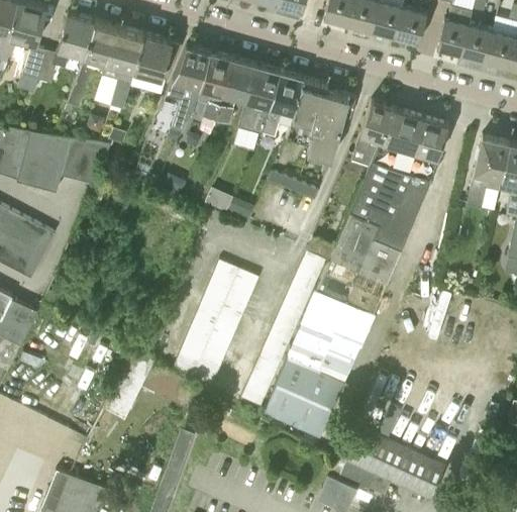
[(0,0),(0,35),(1,32),(7,34),(16,0),(0,0)]
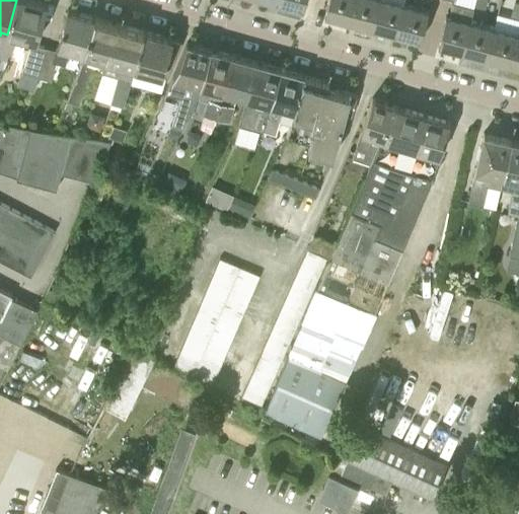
[(16,39),(36,45),(47,8),(16,0),(7,34),(1,32),(0,35),(0,77),(2,78),(16,39)]
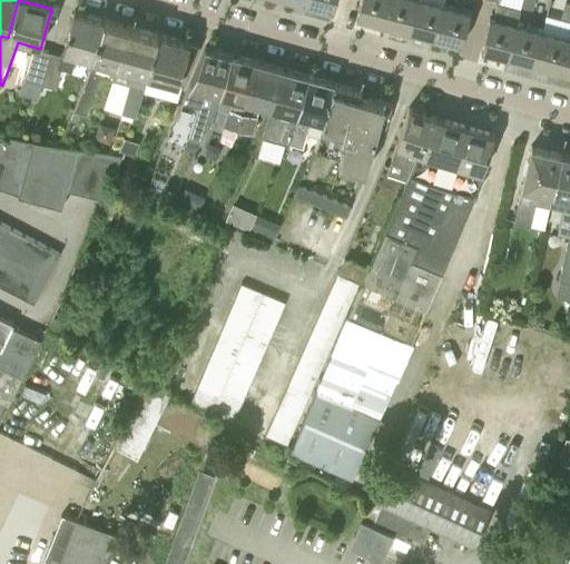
[(307,0),(306,7),(333,13),(336,0),(307,0)]
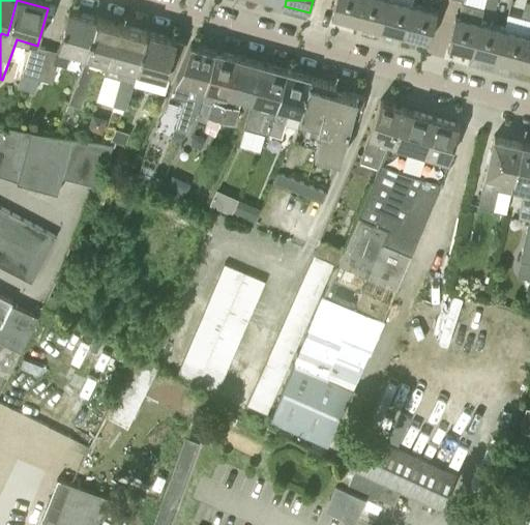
[(335,0),(331,19),(356,25),(362,0),(335,0)]
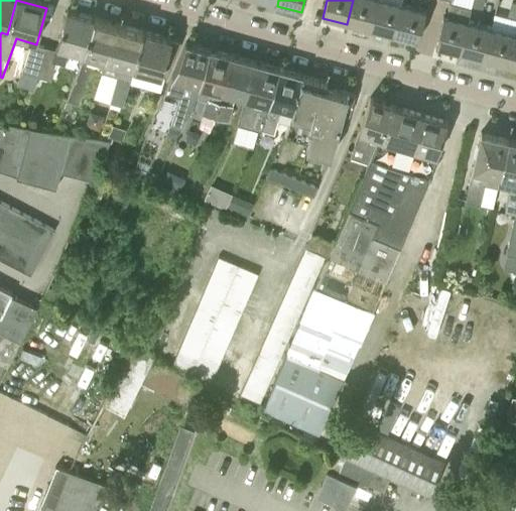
[(353,0),(347,24),(370,31),(379,0),(377,0),(353,0)]
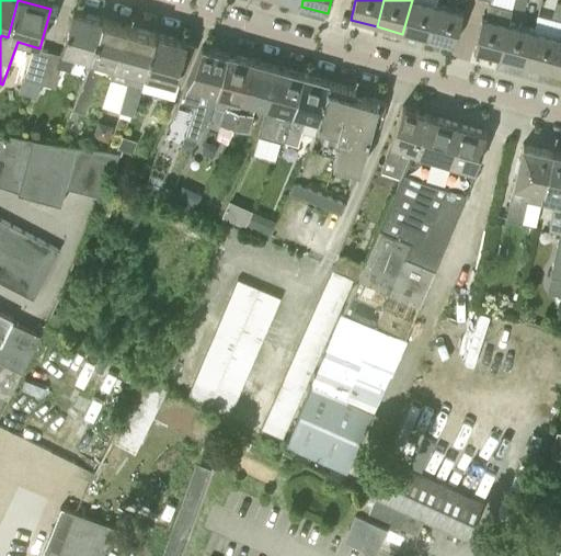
[(402,34),(428,41),(437,7),(412,0),(402,34)]
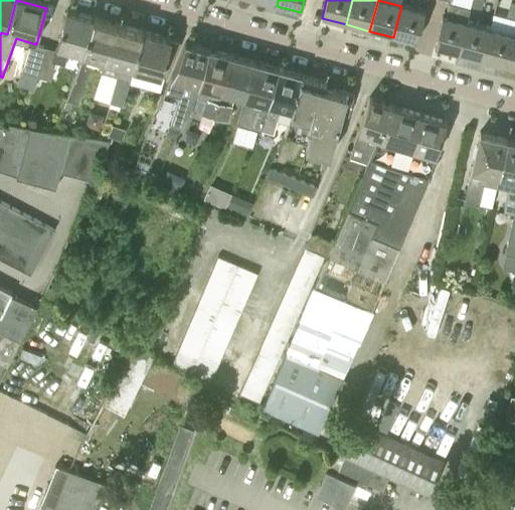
[(472,0),(471,9),(481,12),(484,0),(472,0)]
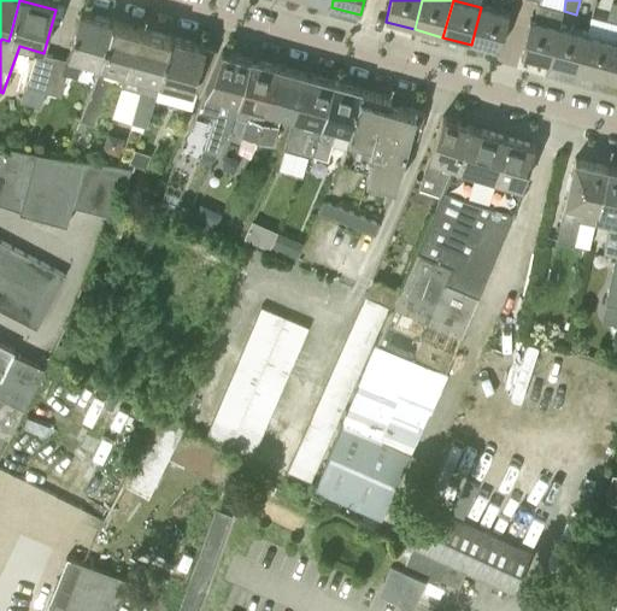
[(530,21),(521,58),(550,65),(559,28),(563,13),(538,6),(534,22),(530,21)]
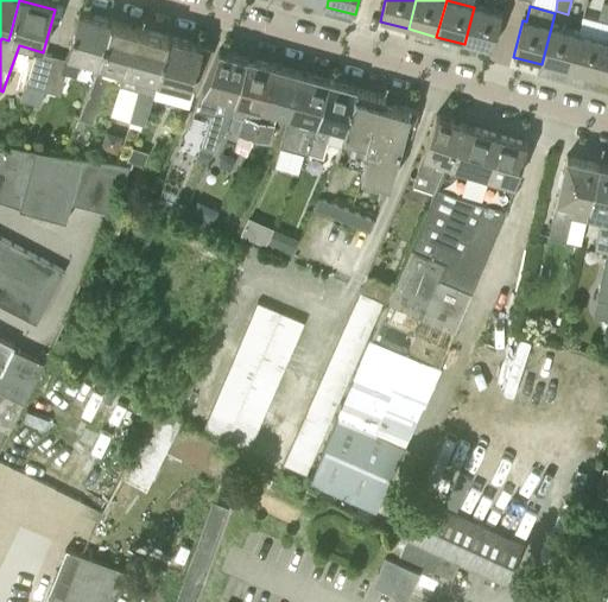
[(474,7),(464,44),(493,51),(502,16),(474,7)]
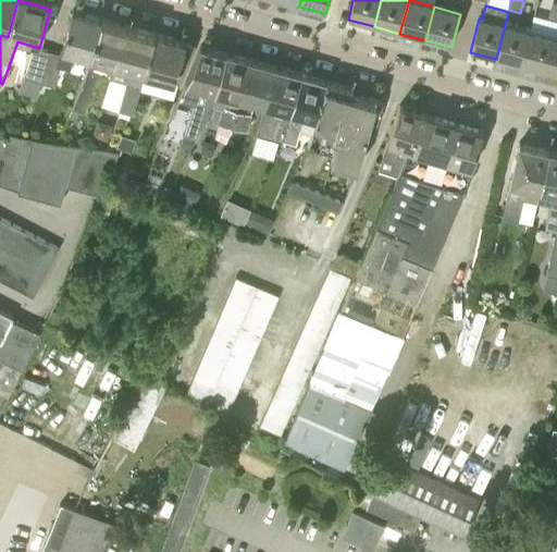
[(75,57),(90,61),(100,22),(73,14),(61,57),(49,54),(40,86),(54,90),(60,71),(70,74),(75,57)]
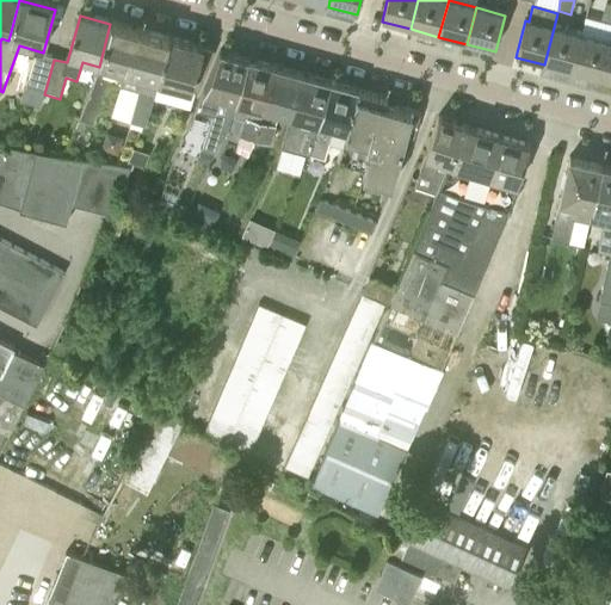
[(79,123),(93,128),(110,85),(121,88),(123,82),(136,31),(110,24),(99,67),(100,67),(79,123)]
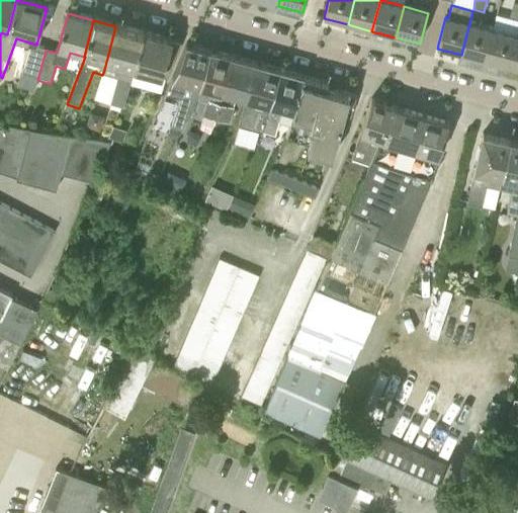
[(461,55),(485,61),(493,30),(469,23),(461,55)]
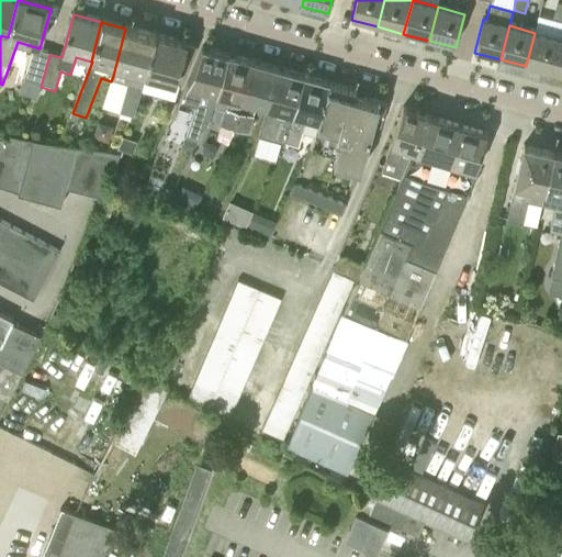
[(121,114),(133,119),(137,107),(146,78),(144,77),(156,37),(125,29),(113,76),(111,81),(102,110),(121,114)]
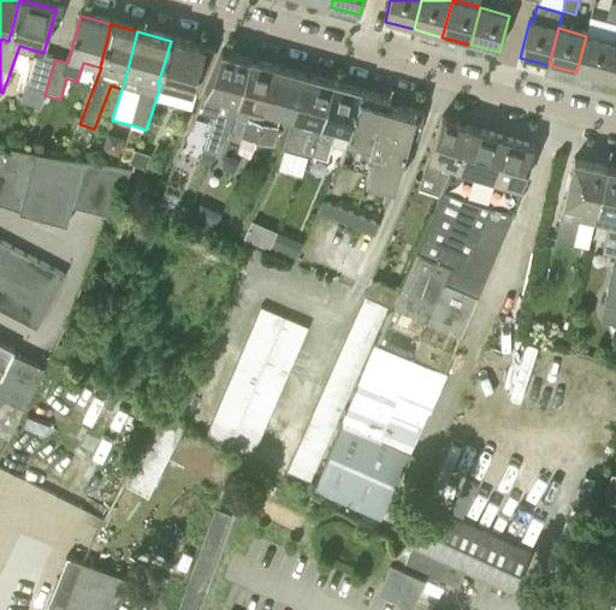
[(586,36),(576,72),(604,80),(614,43),(586,36)]
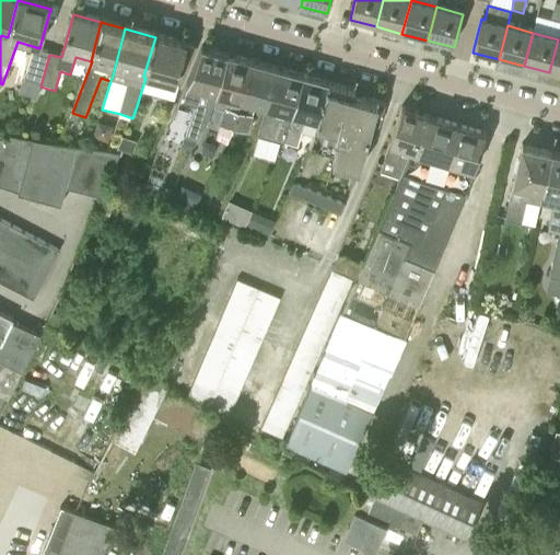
[(186,46),(155,37),(143,77),(146,78),(175,87),(176,84),(186,46)]
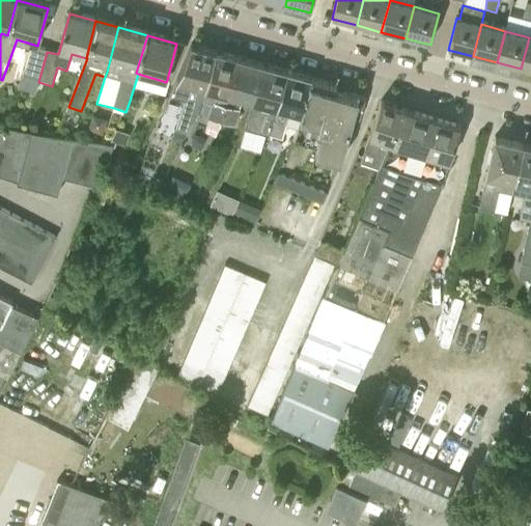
[(530,37),(529,37),(521,68),(530,72),(530,37)]
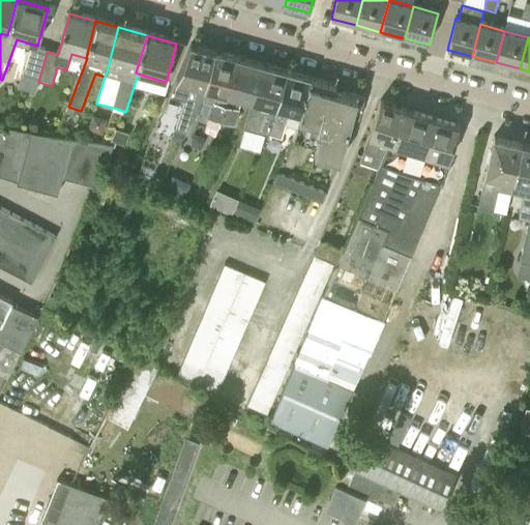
[(23,77),(38,82),(47,52),(31,47),(23,77)]
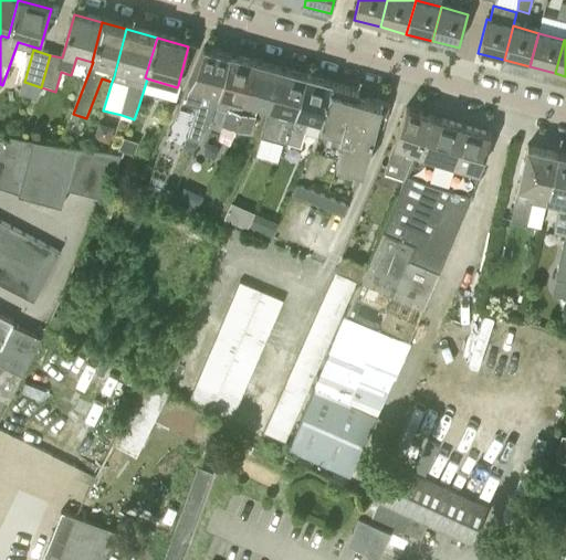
[(181,105),(198,109),(187,140),(200,145),(210,124),(215,111),(212,111),(217,95),(228,57),(203,51),(181,105)]
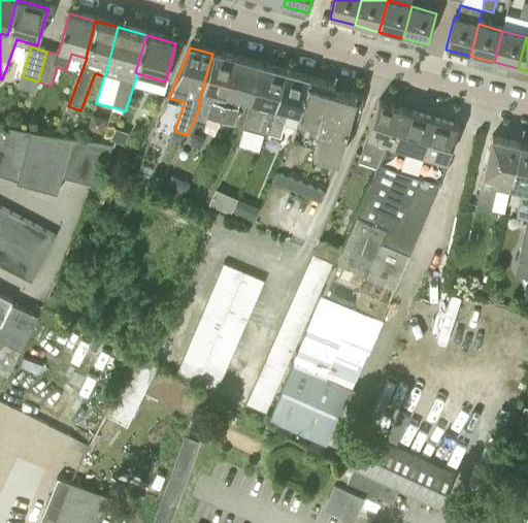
[(222,124),(220,124),(236,60),(212,54),(202,89),(198,103),(200,103),(210,106),(203,133),(215,138),(222,124)]
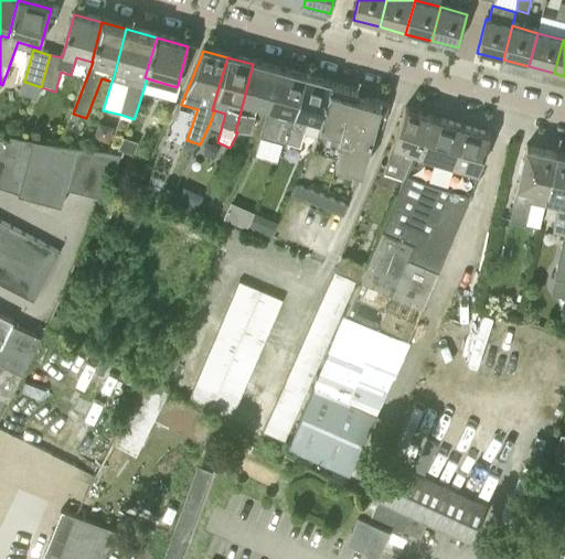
[(257,108),(267,110),(278,71),(253,64),(235,132),(237,132),(251,137),(256,119),(255,118),(257,108)]
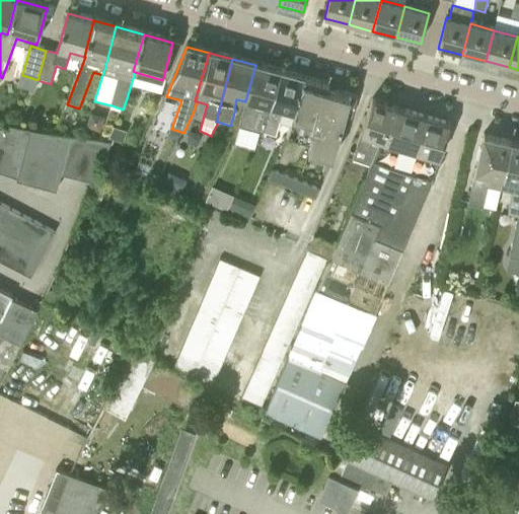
[(262,134),(270,107),(279,72),(255,65),(245,101),(246,101),(243,112),(239,129),(262,134)]
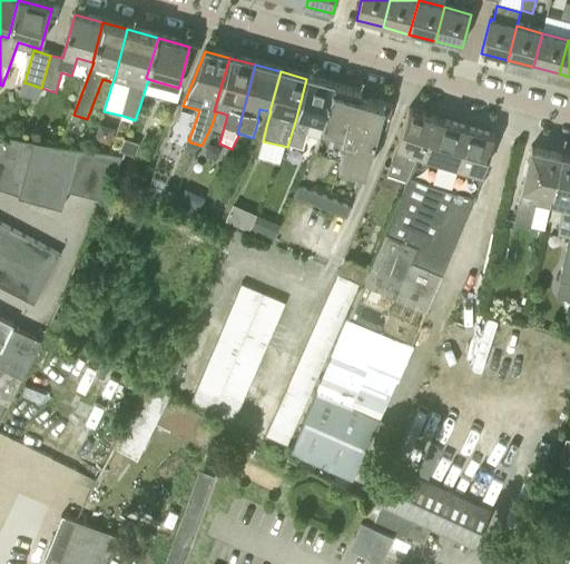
[(311,121),(321,125),(332,86),(306,79),(296,118),(287,147),(303,151),(311,121)]
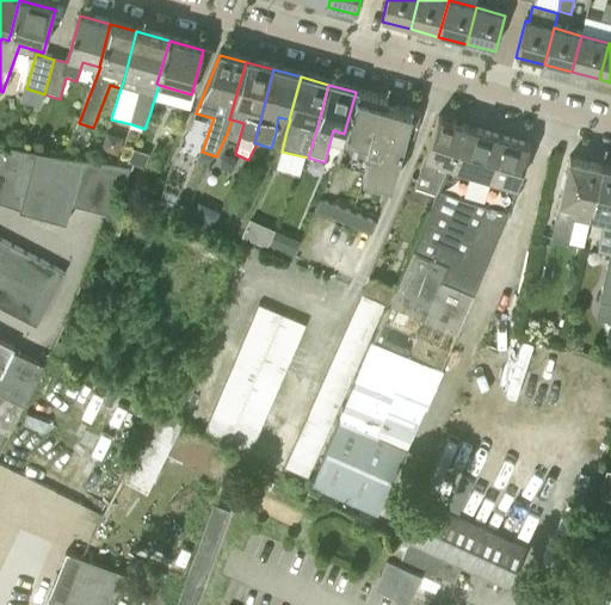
[(41,110),(44,94),(26,88),(25,88),(20,105),(41,110)]
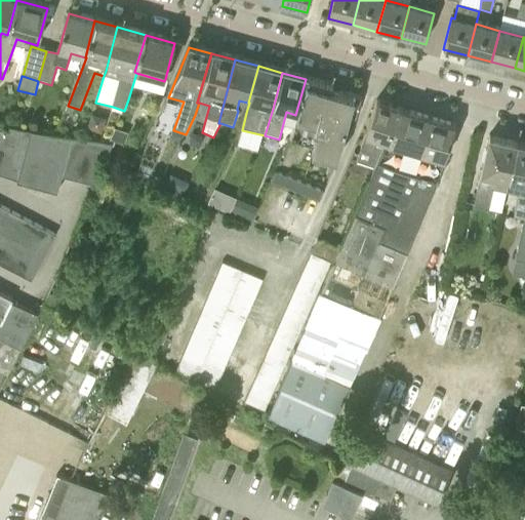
[(337,161),(350,118),(356,120),(361,100),(346,95),(346,96),(338,94),(338,96),(331,94),(333,87),(308,80),(306,79),(295,115),(297,116),(290,143),(313,148),(312,154),(337,161)]
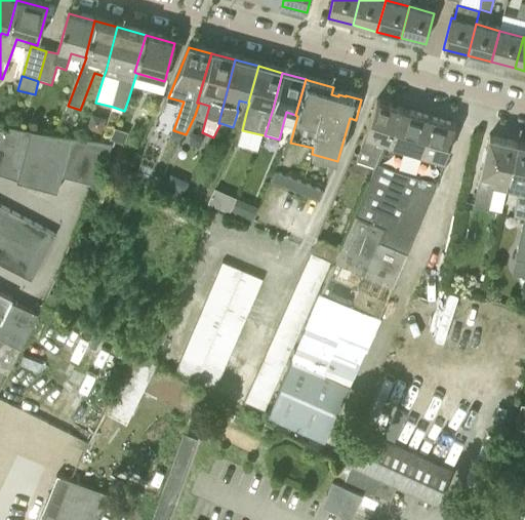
[(176,115),(179,101),(167,97),(164,112),(176,115)]
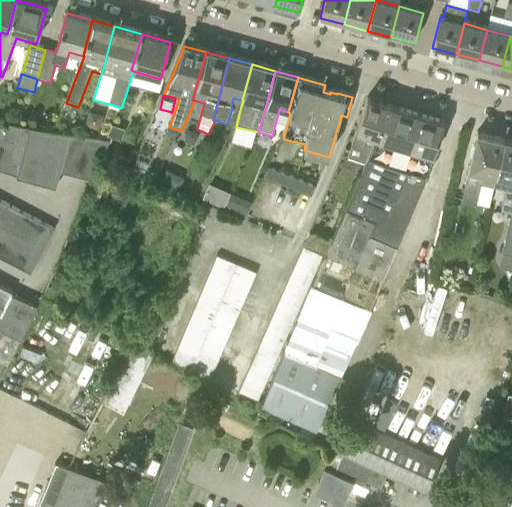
[(347,159),(364,165),(374,140),(389,108),(367,101),(347,159)]
